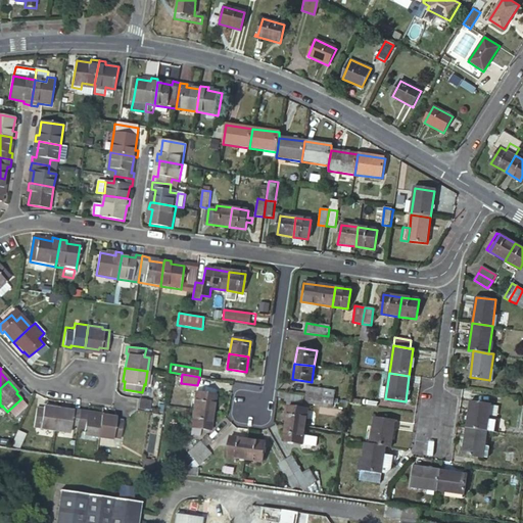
[(306,386),(305,394),(334,398),(335,391),(306,386)]
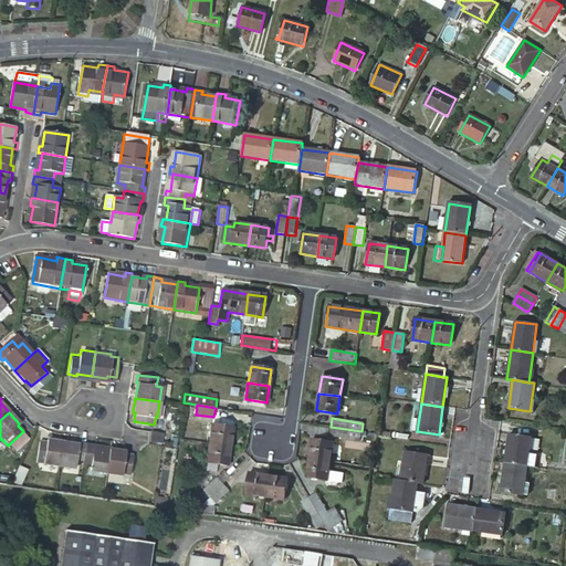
[(212,423),(209,443),(230,447),(232,427),(212,423)]
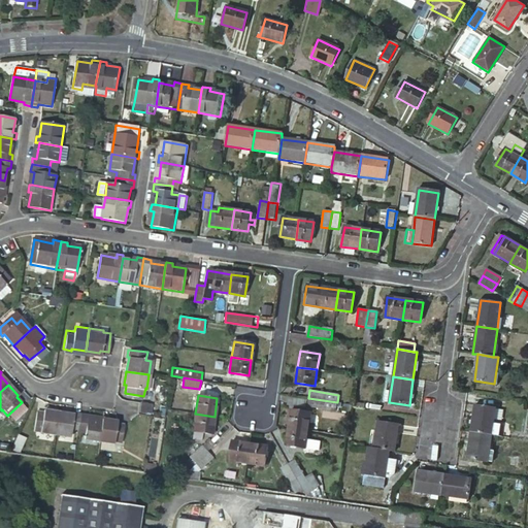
[(308,398),(307,406),(336,410),(337,402),(308,398)]
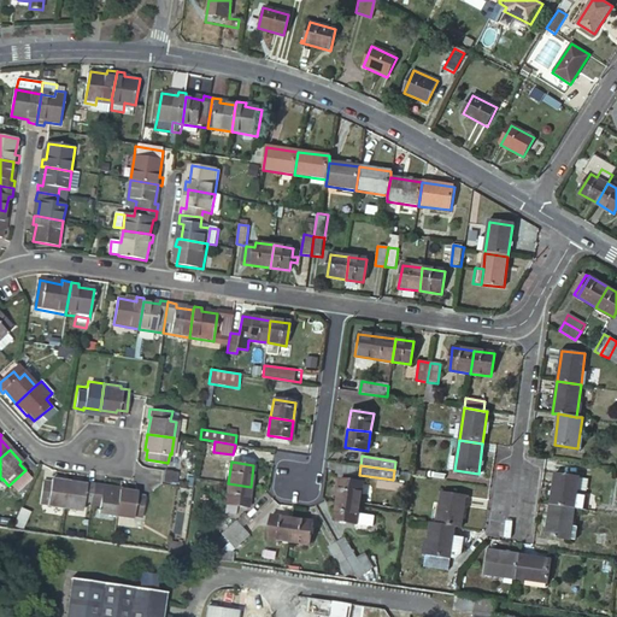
[(574,507),(579,476),(556,472),(551,505),(574,507)]
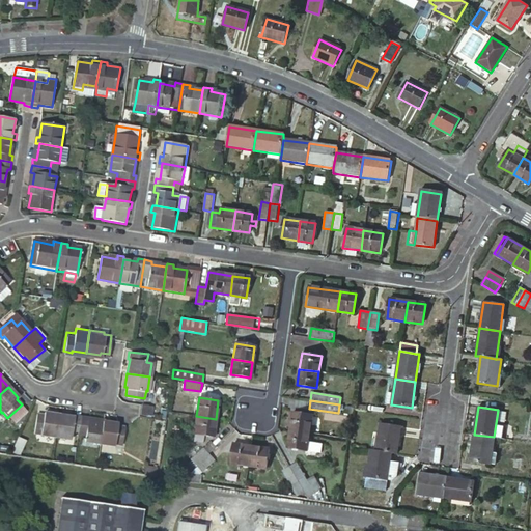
[(292,412),(289,429),(309,432),(312,414),(292,412)]
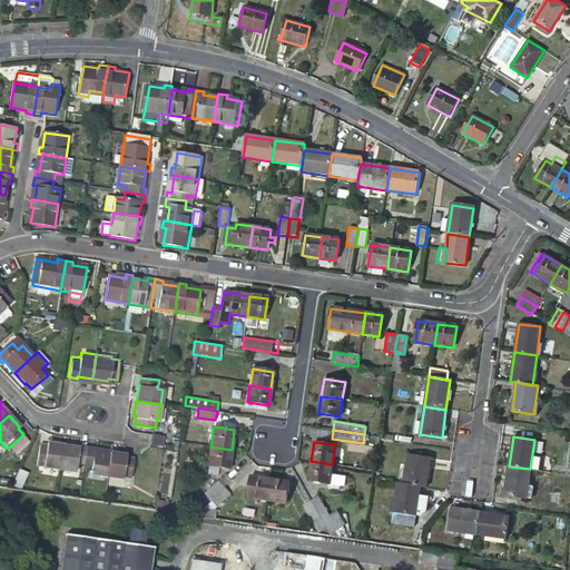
[(45,468),(58,470),(62,445),(48,443),(47,445),(39,444),(36,465),(45,467),(45,468)]
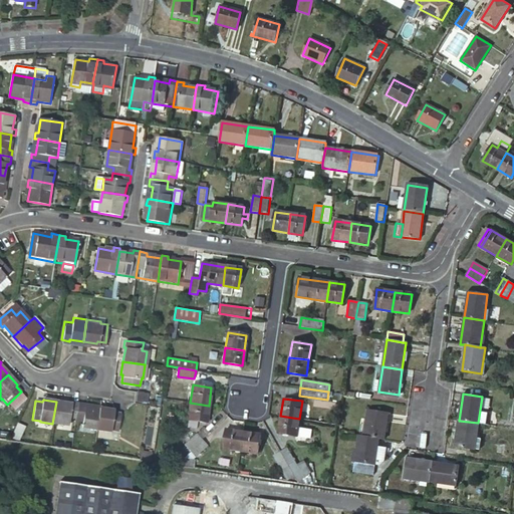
[(52,424),(66,426),(67,421),(74,422),(77,402),(70,401),(69,404),(56,402),(52,424)]
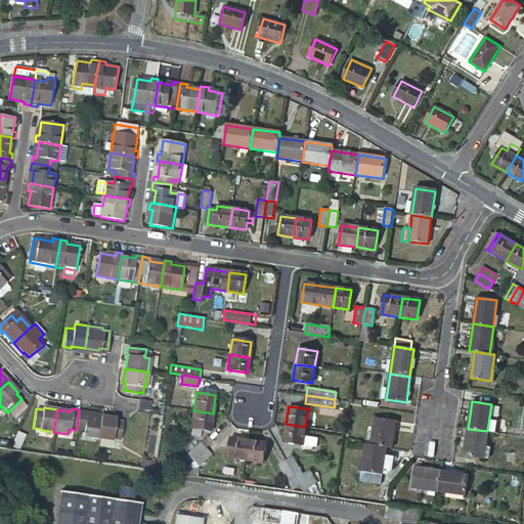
[(76,430),(84,431),(83,436),(97,438),(100,416),(86,413),(87,411),(79,409),(76,430)]
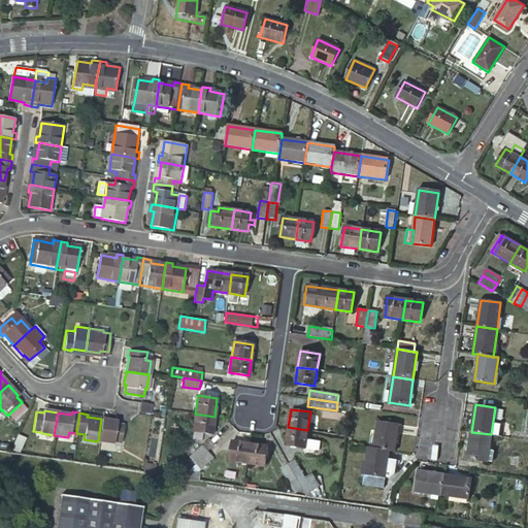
[(195,414),(192,431),(211,434),(215,417),(195,414)]
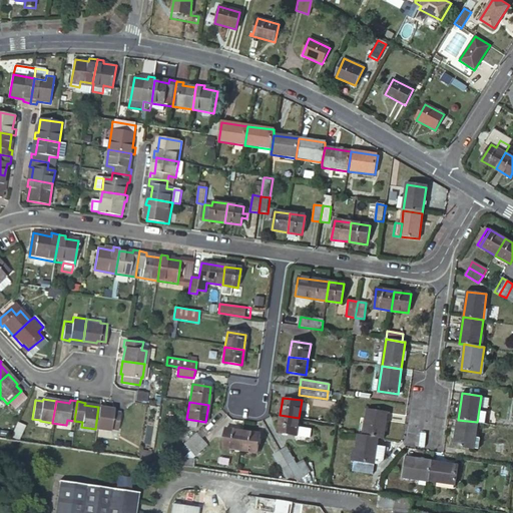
[(95,429),(109,431),(109,430),(116,431),(119,412),(112,411),(112,409),(98,407),(95,429)]
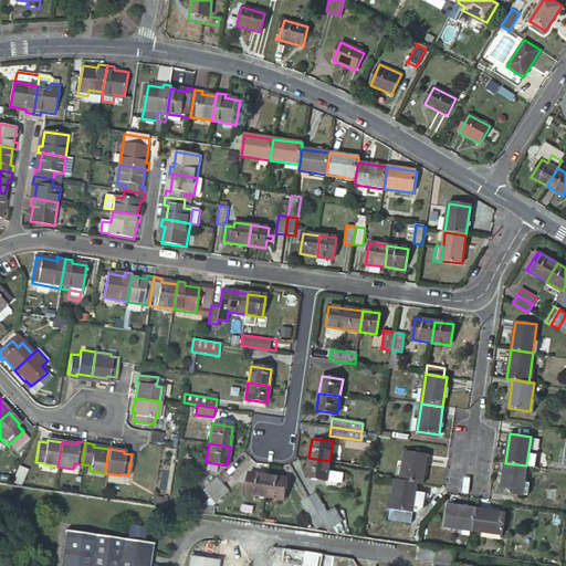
[(405,452),(400,480),(417,482),(422,483),(426,456),(405,452)]
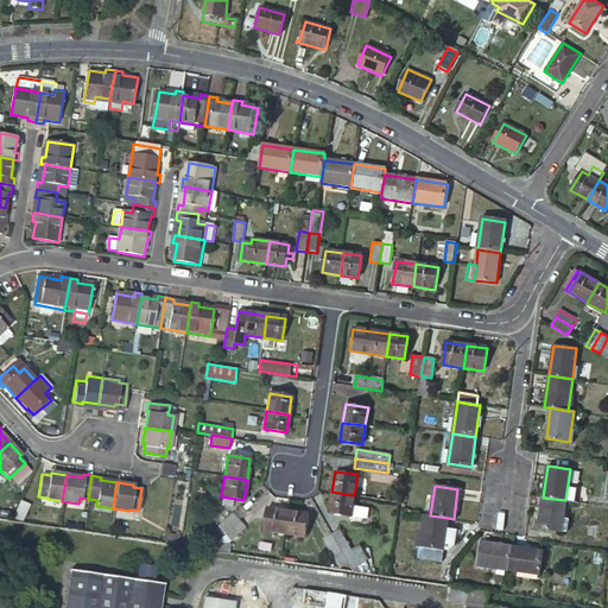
[(331,492),(329,512),(352,515),(354,495),(331,492)]
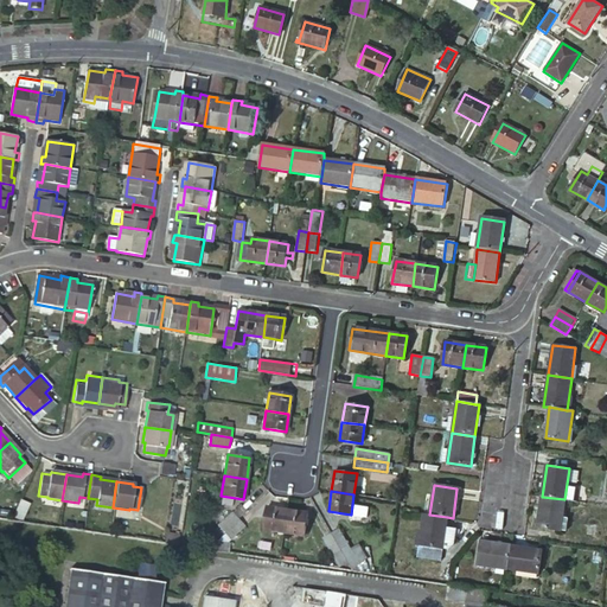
[(560,530),(564,499),(542,497),(537,528),(560,530)]
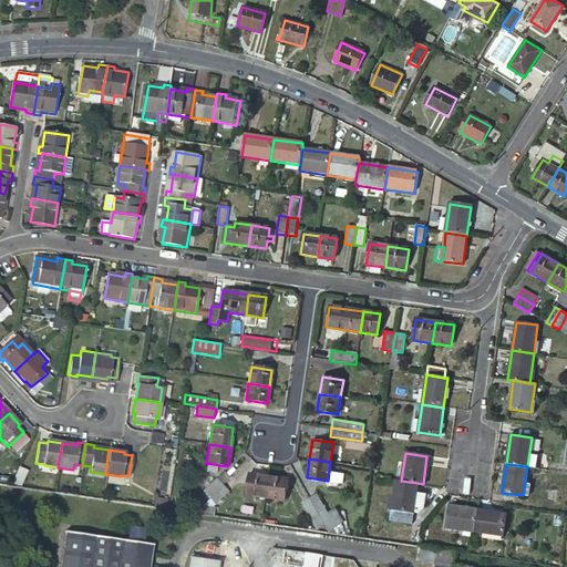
[(24,470),(17,465),(9,481),(18,484),(24,470)]
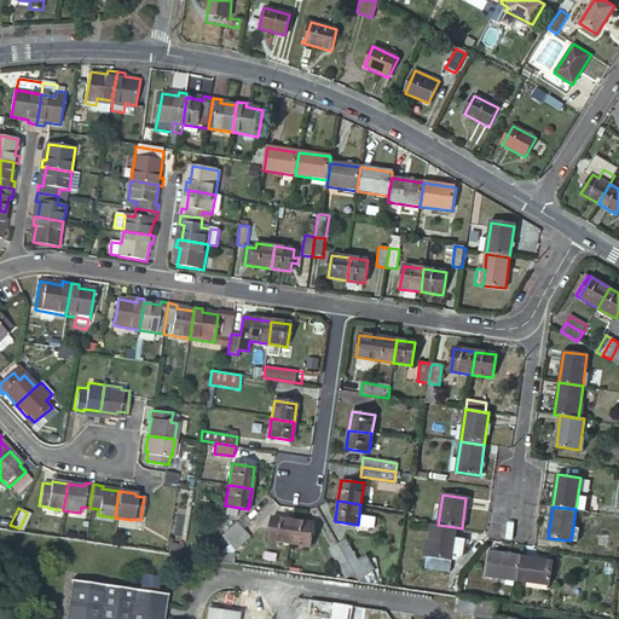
[(268,539),(289,543),(293,520),(271,516),(268,539)]
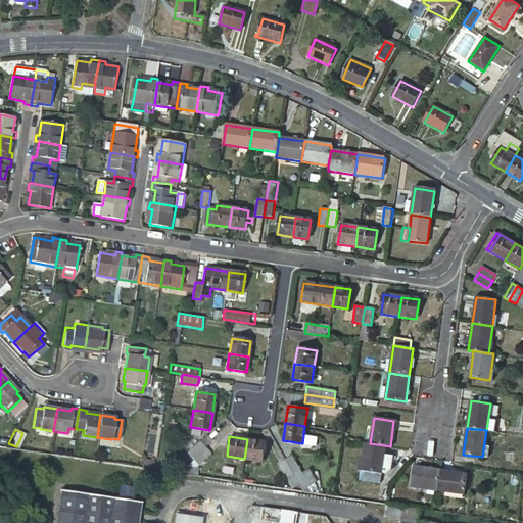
[(244,459),(262,462),(265,442),(247,439),(244,459)]
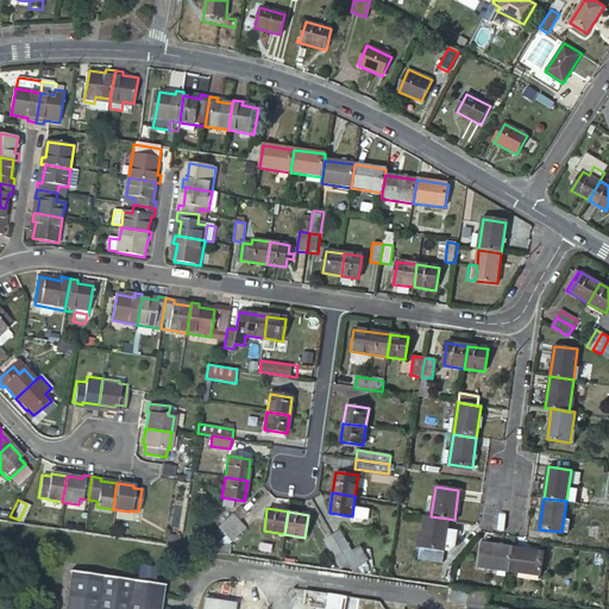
[(239,520),(232,513),(218,527),(225,534),(239,520)]
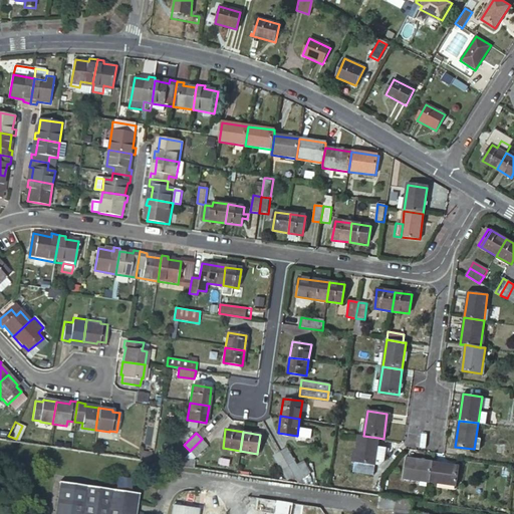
[(376,447),(378,438),(363,436),(358,436),(355,450),(354,461),(352,471),(372,474),(374,465),(376,447)]
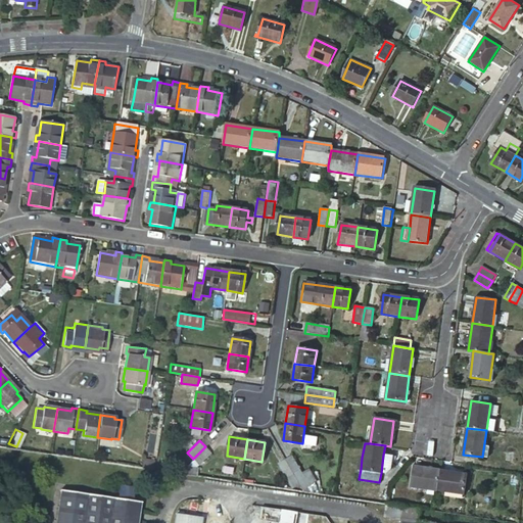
[(210,453),(205,446),(193,459),(198,464),(210,453)]
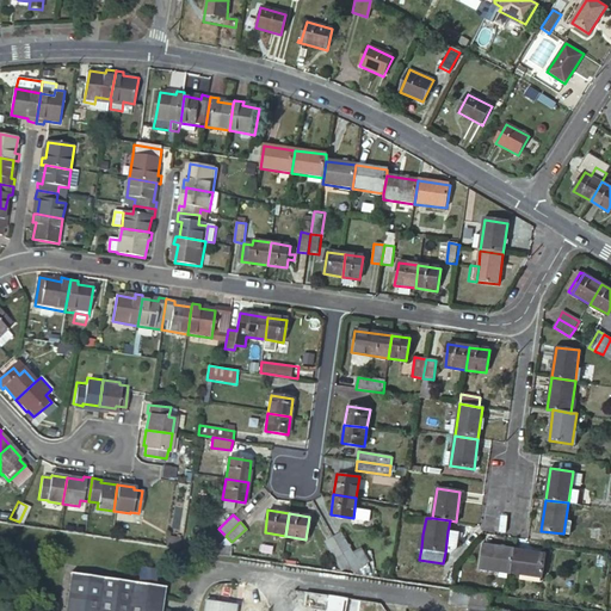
[(340,531),(332,536),(343,554),(351,549),(340,531)]
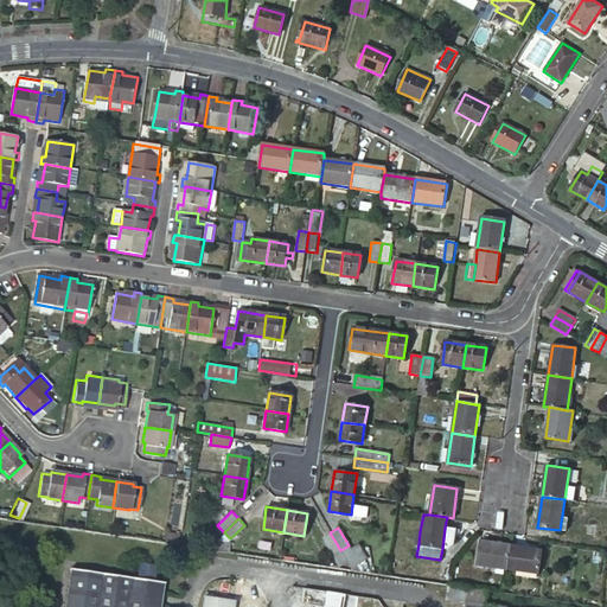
[(455,529),(445,528),(442,549),(449,550),(453,544),(455,529)]
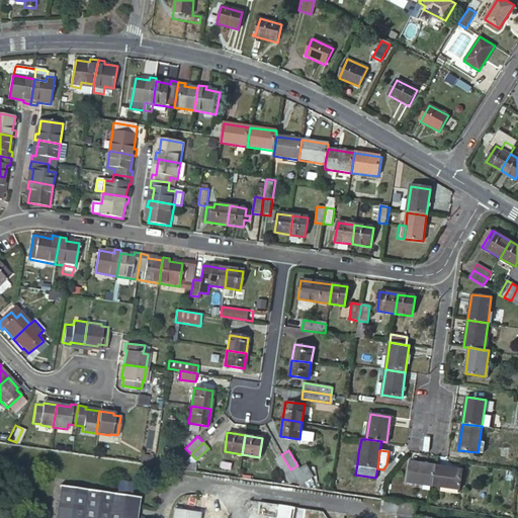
[(281,454),(274,459),(283,473),(290,469),(281,454)]
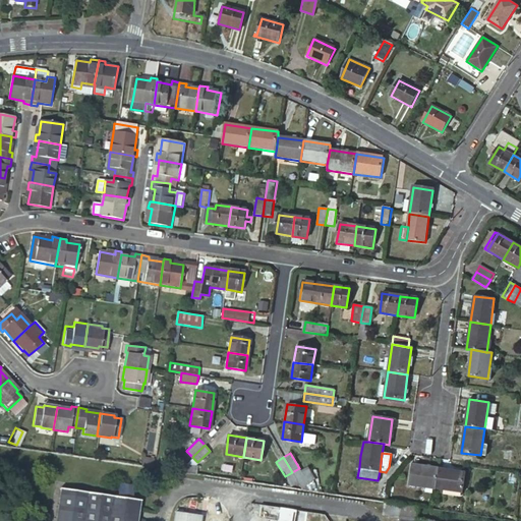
[(408,483),(435,487),(438,468),(411,464),(408,483)]
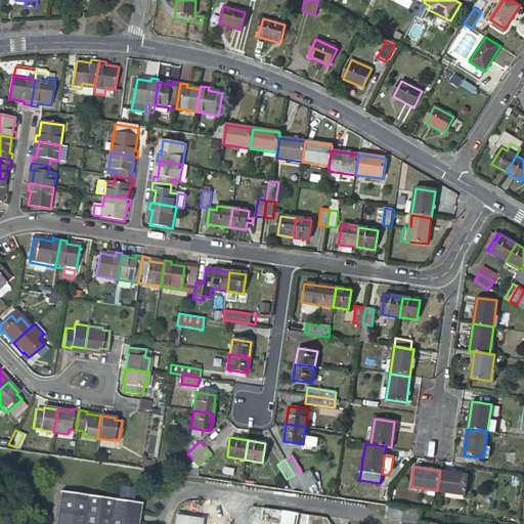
[(437,490),(465,494),(468,475),(440,471),(437,490)]
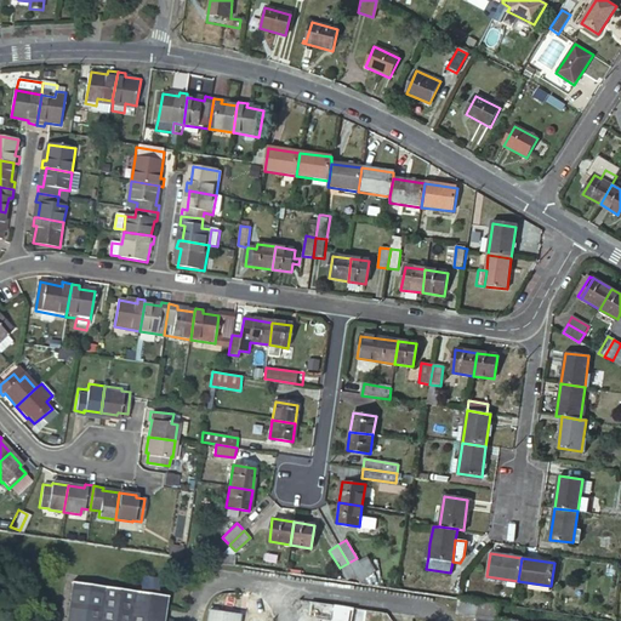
[(163,620),(167,596),(70,581),(64,620),(163,620)]
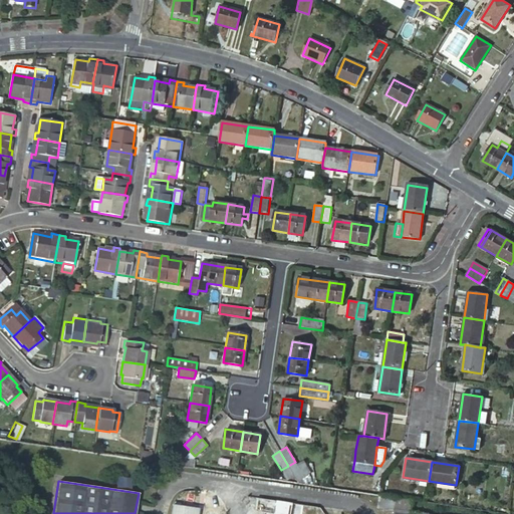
[(196,513),(197,507),(174,504),(172,513),(196,513)]
